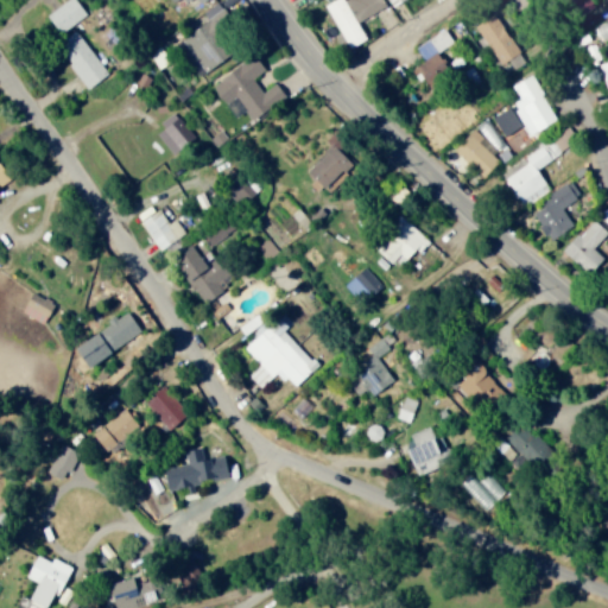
[(58,30),(86,16),(77,0),(65,0),(48,10),(58,30)]
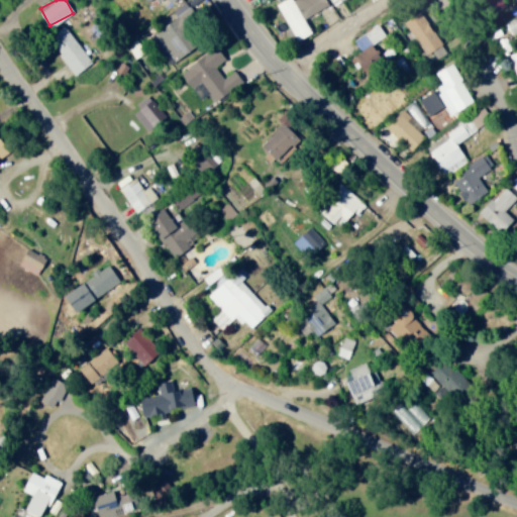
[(326,5),(323,0),(285,0),(277,5),(290,26),(285,29),(289,36),(295,33),(298,40),(312,31),(305,18),(326,5)]
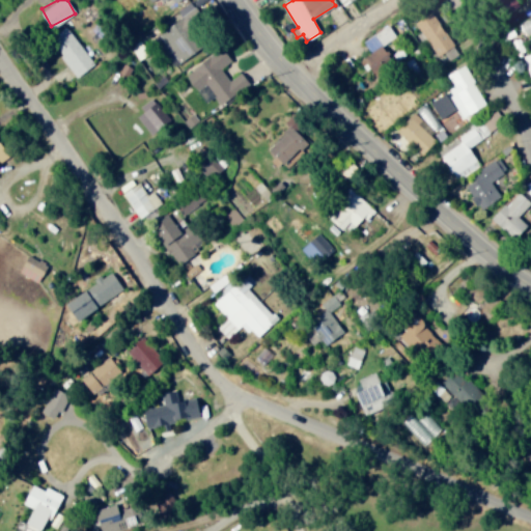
[(417,19),(435,55),(452,47),(436,10),(417,19)]
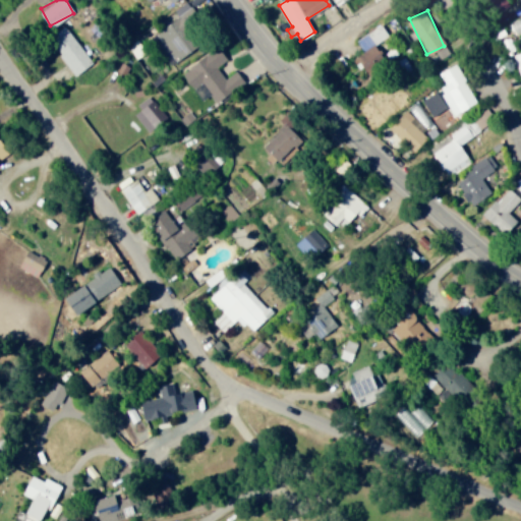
[(203,40),(189,24),(185,27),(176,17),(153,38),(175,63),(203,40)]
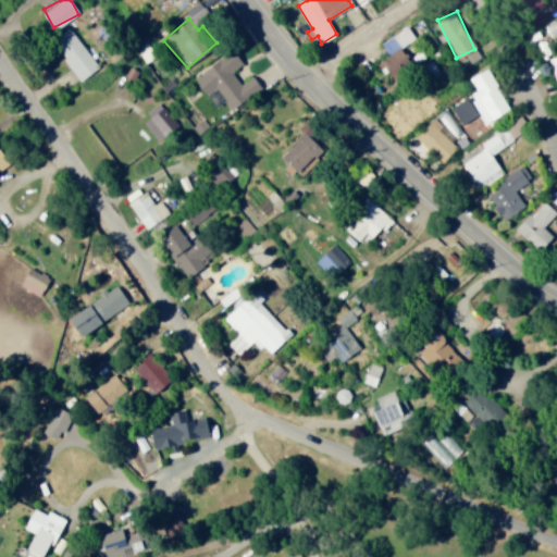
[(410,61),(401,45),(413,37),(407,25),(380,40),(387,56),(385,57),(393,71),(410,61)]
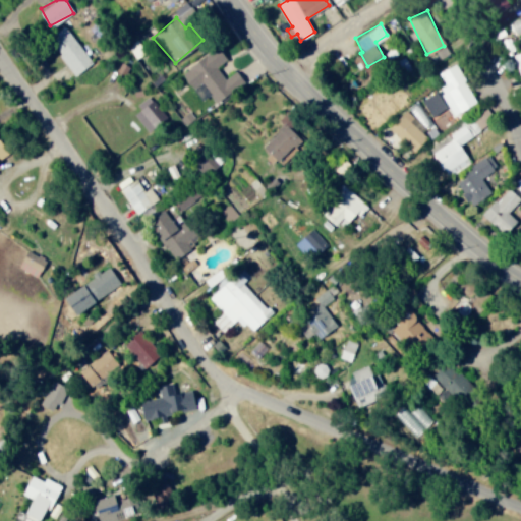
[(73,75),(91,64),(67,24),(50,35),(73,75)]
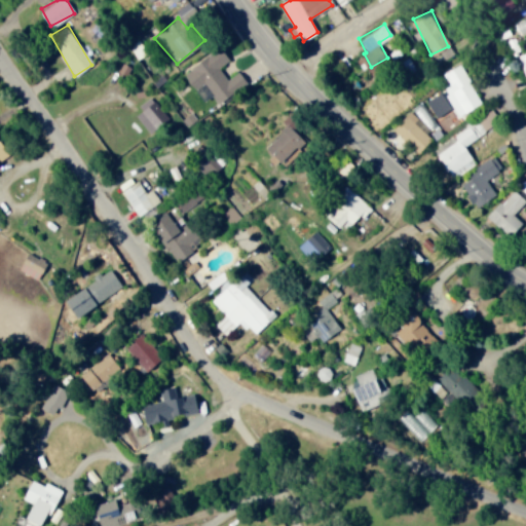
[(185,74),(205,101),(213,95),(220,104),(249,82),(239,71),(228,79),(220,67),(231,59),(221,46),(185,74)]
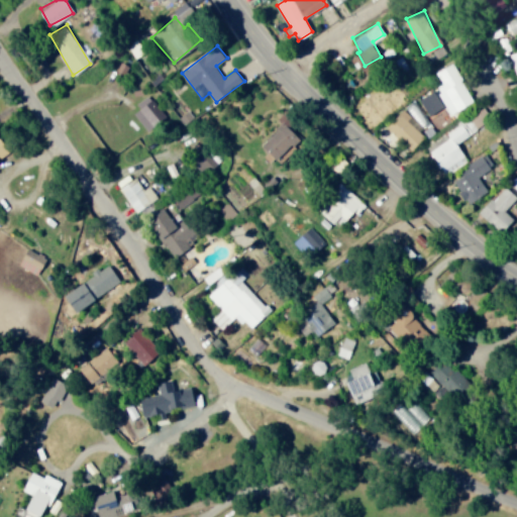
[(435,70),(441,86),(418,95),(426,115),(446,107),(448,112),(471,103),(454,62),(435,70)]
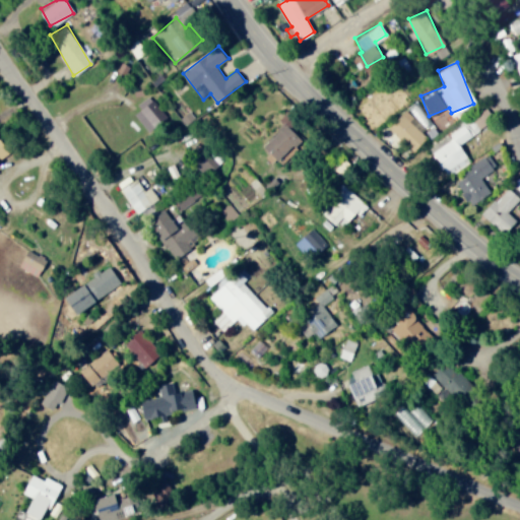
[(139,108),(133,113),(147,131),(166,117),(148,94),(136,104),(139,108)]
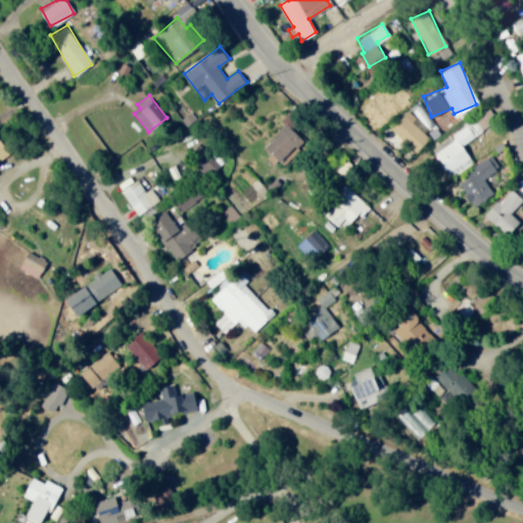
[(408,109),(390,128),(417,151),(429,138),(419,128),(429,116),(415,103),(409,109),(408,109)]
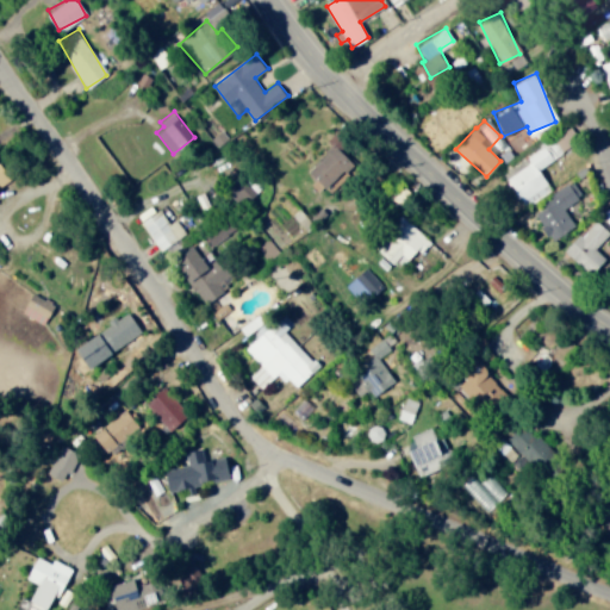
[(313,174),(335,188),(354,157),(331,144),(313,174)]
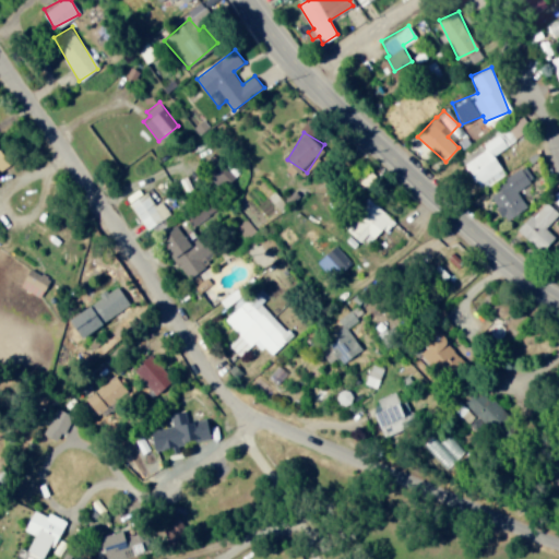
[(492,154),(507,144),(498,132),(461,156),(479,186),(503,170),(492,154)]
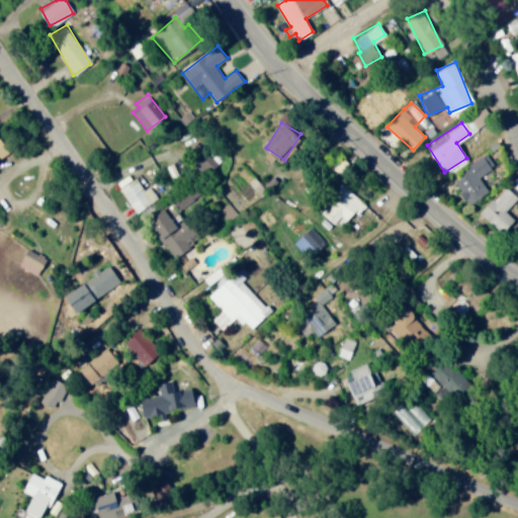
[(0,156),(9,149),(0,139),(0,156)]
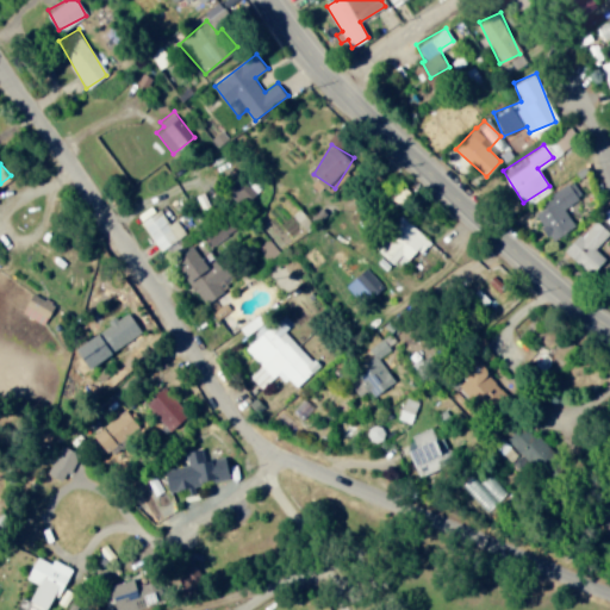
[(256,192),(241,179),(230,190),(246,204),(256,192)]
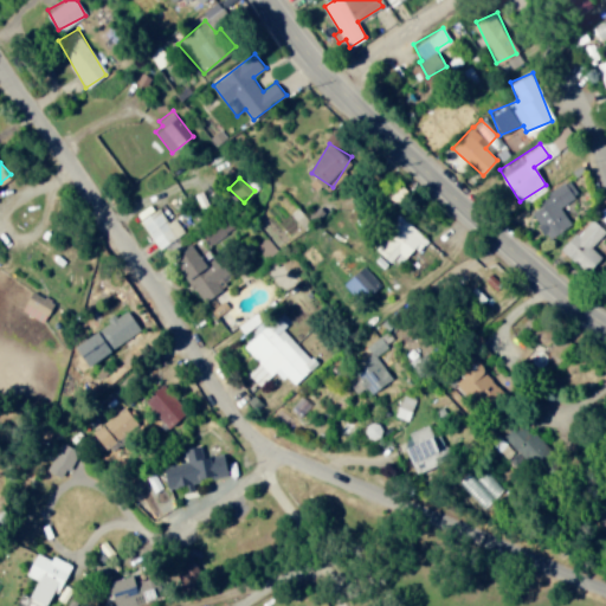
[(549,239),(572,223),(560,206),(578,194),(568,180),(528,207),(549,239)]
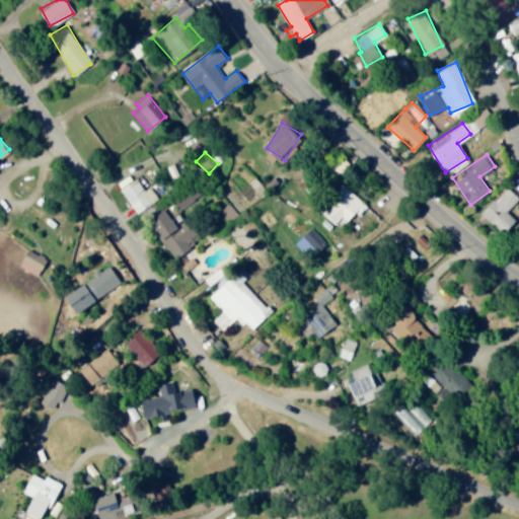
[(141,217),(154,207),(130,172),(117,182),(141,217)]
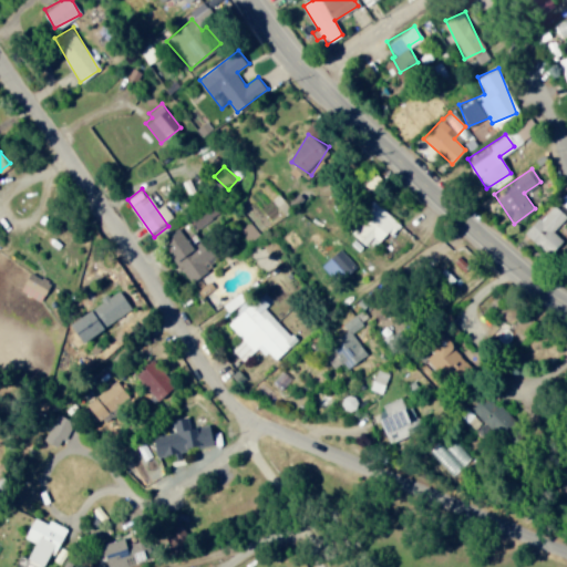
[(400,224),(375,200),(350,228),(367,244),(375,235),(382,241),(400,224)]
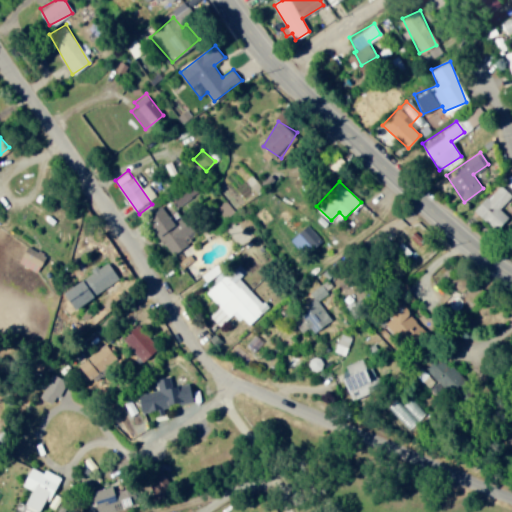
[(500,230),(511,217),(500,208),(511,193),(499,183),(476,211),(500,230)]
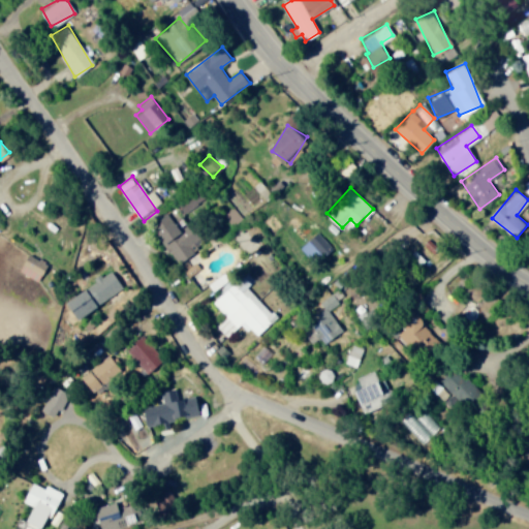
[(156,231),(177,263),(199,249),(194,242),(198,239),(186,220),(179,224),(175,219),(156,231)]
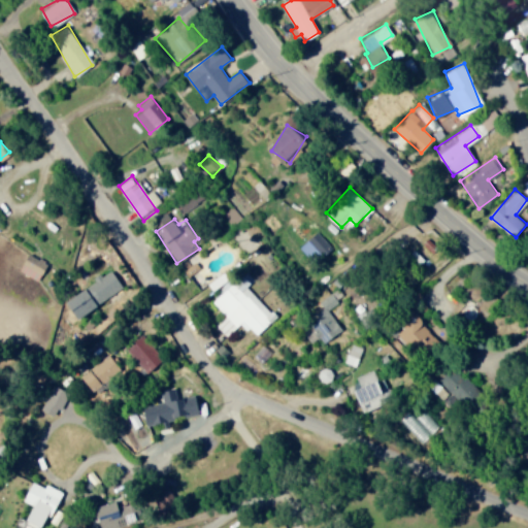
[(314,262),(331,246),(318,231),(300,246),(314,262)]
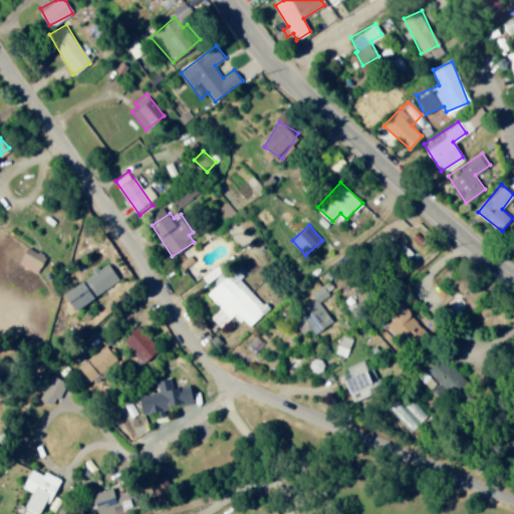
[(37,273),(46,256),(28,246),(19,263),(37,273)]
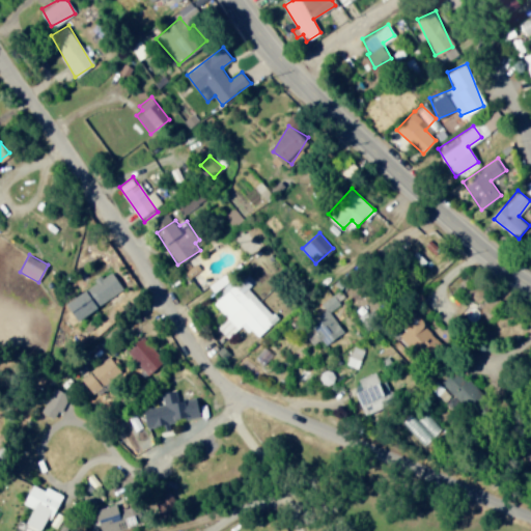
[(78,319),(124,289),(112,271),(66,300),(78,319)]
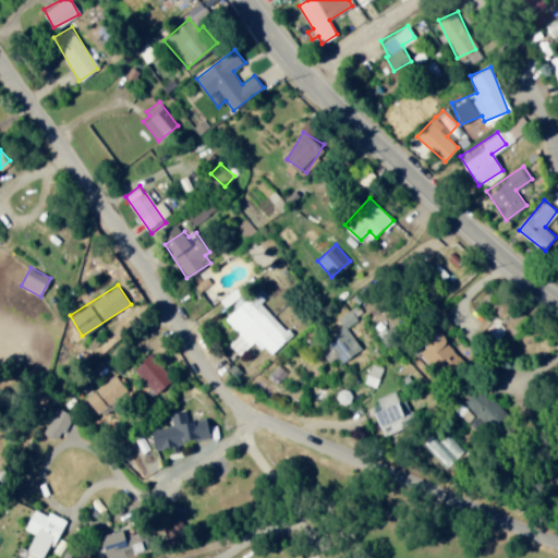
[(223,317),(238,332),(227,341),(239,354),(255,339),(268,354),(290,335),(256,298),(250,303),(244,298),(223,317)]
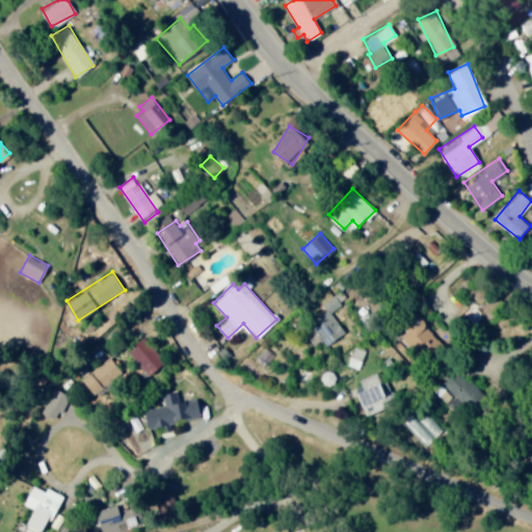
[(326,346),(345,331),(329,311),(346,298),(340,289),(320,303),(324,310),(314,318),(320,326),(308,337),(313,344),(321,338),(326,346)]
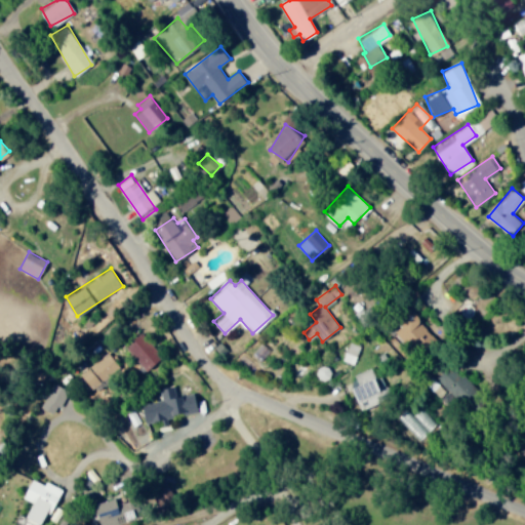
[(162,357),(139,332),(125,347),(148,371),(162,357)]
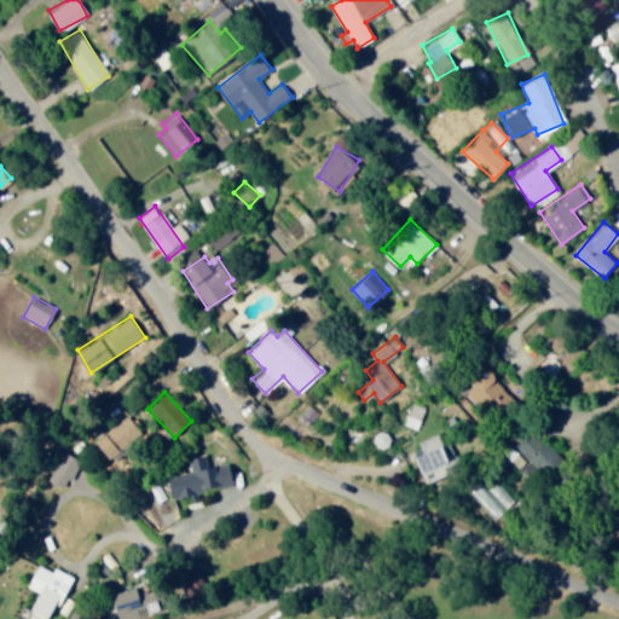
[(143,432),(125,414),(96,441),(114,460),(143,432)]
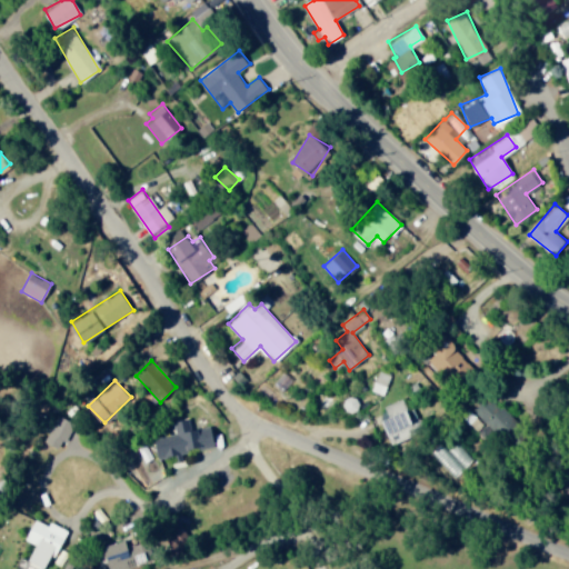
[(416,431),(402,397),(382,405),(388,417),(381,420),(390,442),(416,431)]
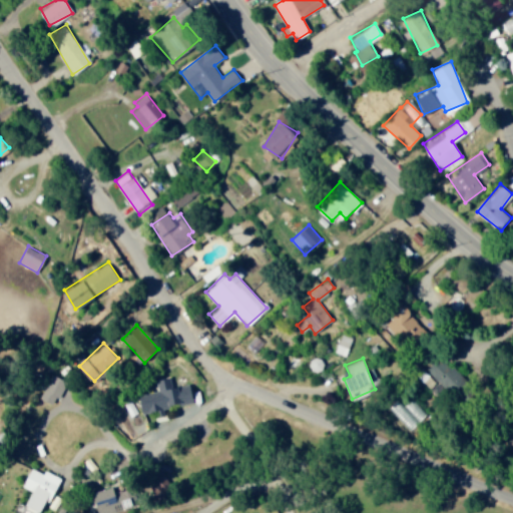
[(470,378),(441,359),(430,376),(459,395),(470,378)]
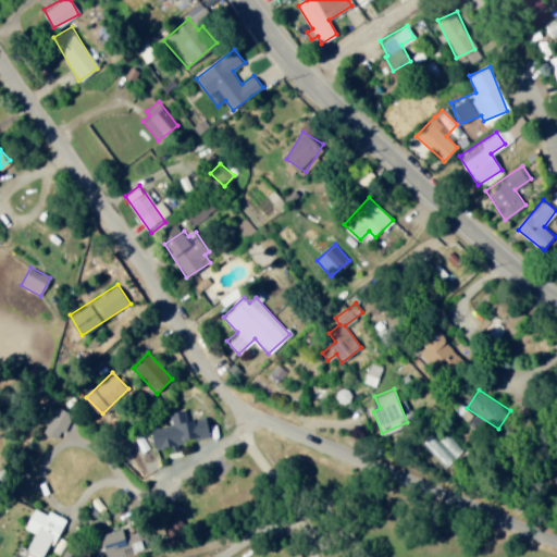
[(72,412),(56,405),(42,431),(59,440),(72,412)]
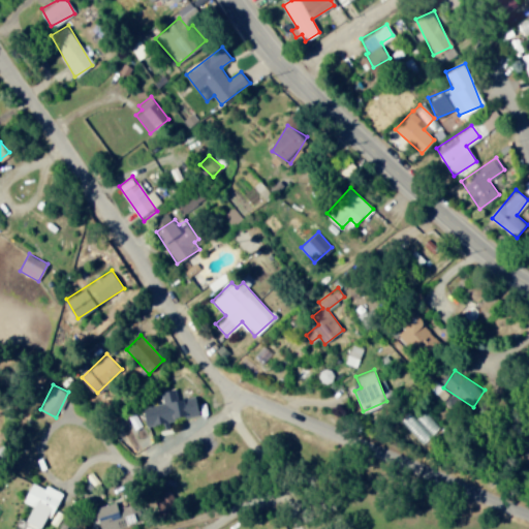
[(178,399),(175,389),(160,393),(162,402),(142,407),(146,427),(203,412),(198,394),(178,399)]
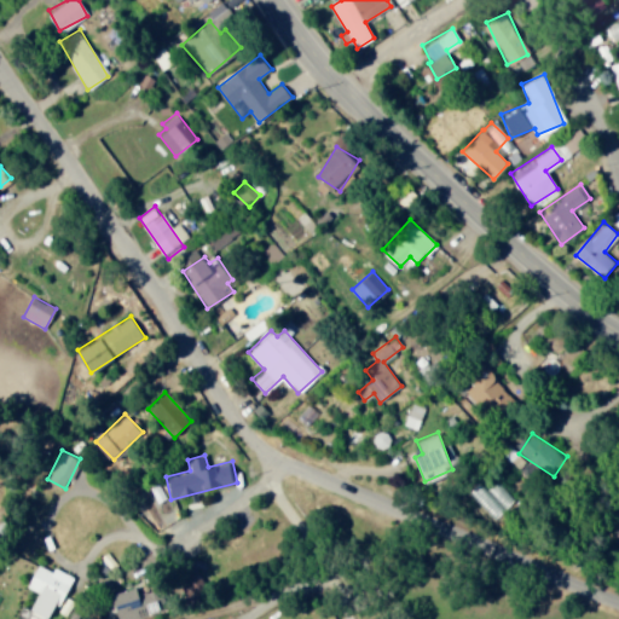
[(0,554),(10,539),(0,532),(0,554)]
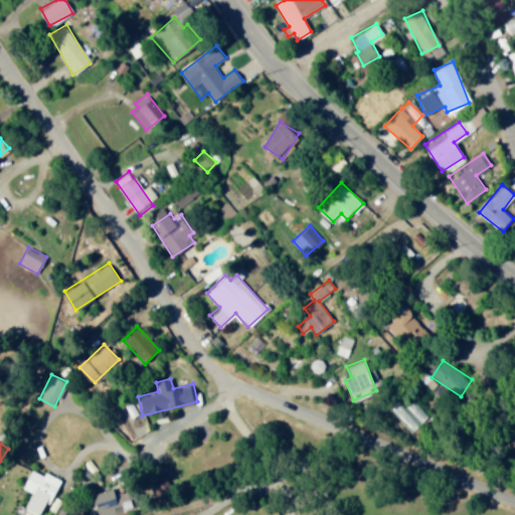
[(59,477),(45,471),(44,473),(31,468),(24,488),(32,491),(21,514),(34,514),(36,511),(44,514),(59,477)]
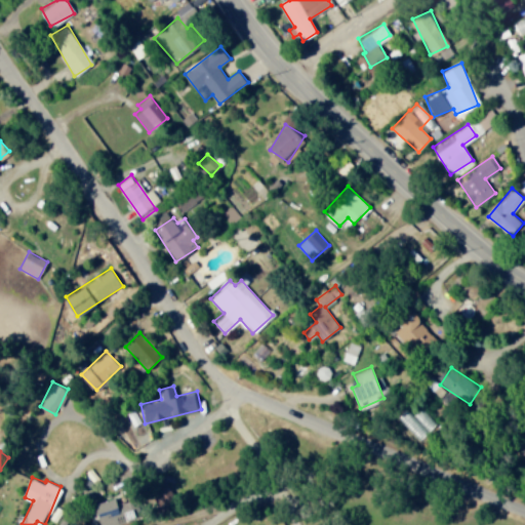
[(103,524),(108,524),(142,516),(135,495),(126,498),(124,492),(96,499),(103,524)]
